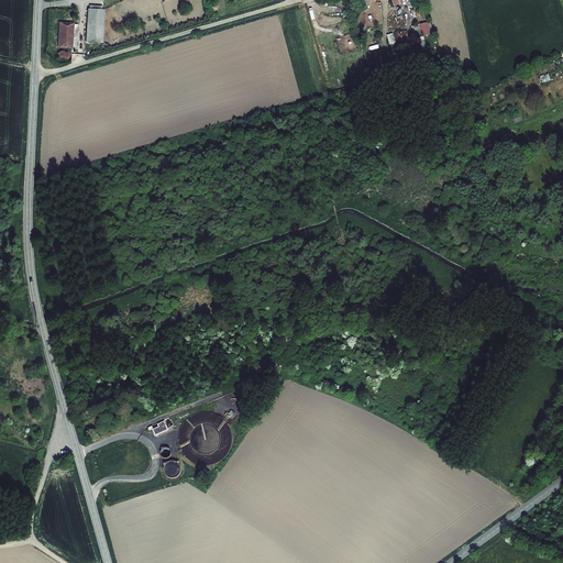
[(86,12),(86,45),(102,46),(102,12),(86,12)]
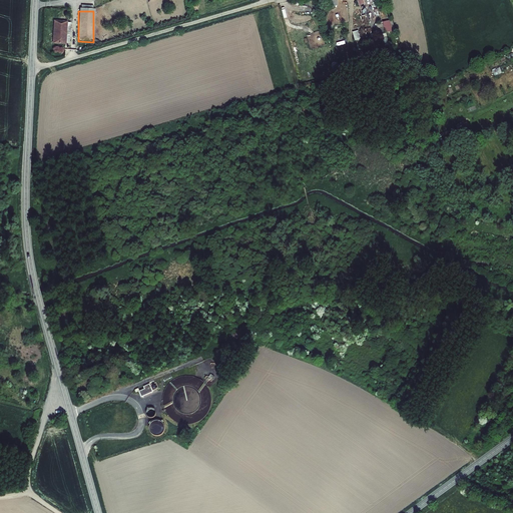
[(51,23),(49,45),(67,46),(68,24),(51,23)]
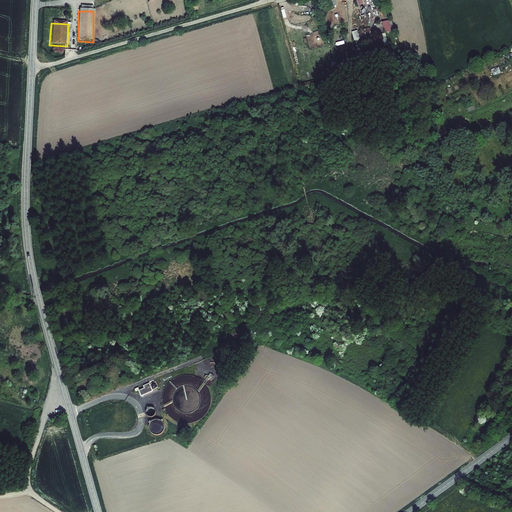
[(358,30),(352,32),(354,41),(360,39),(358,30)]
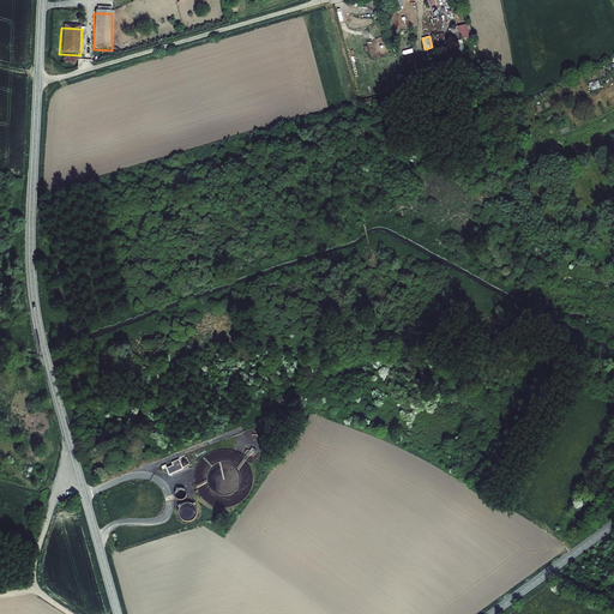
[(600,80),(591,83),(593,90),(602,88),(600,80)]
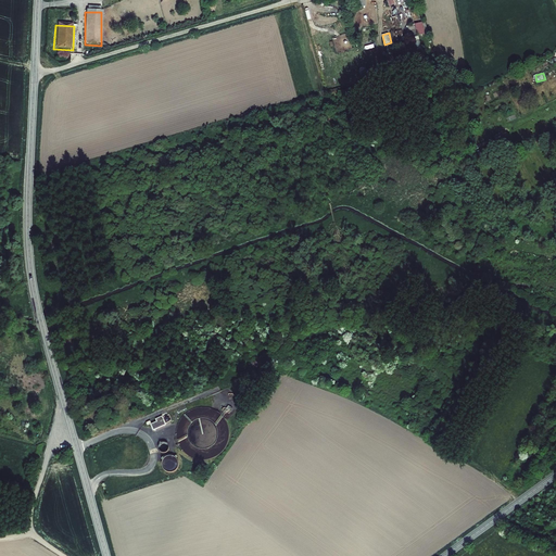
[(165,425),(162,416),(155,419),(156,421),(151,425),(153,430),(165,425)]
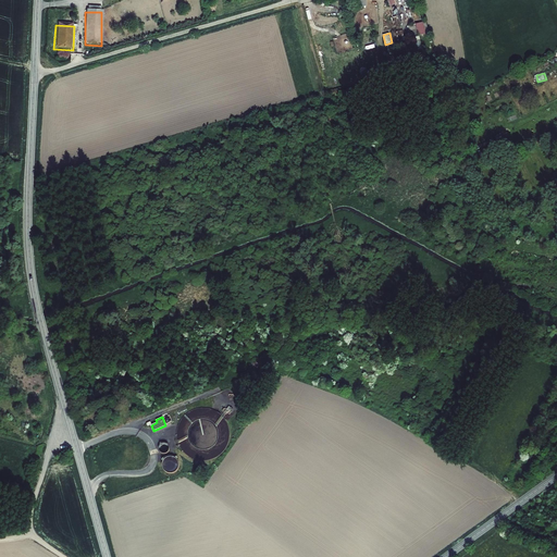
[(166,444),(164,444),(163,444),(161,445),(160,446),(159,448),(159,449),(160,452),(161,453),(162,454),(164,454),(166,454),(169,453),(170,450),(170,448),(169,446),(168,445),(166,444)]
